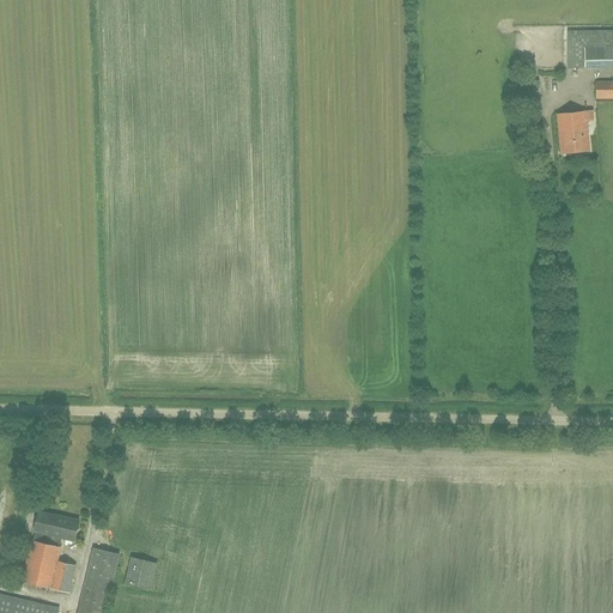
[(571,35),(571,70),(601,70),(601,62),(612,61),(612,37),(601,37),(601,35),(571,35)]
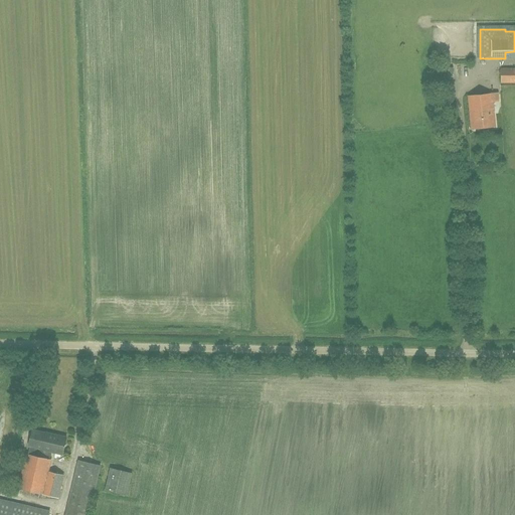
[(514,83),(514,69),(501,69),(501,83),(514,83)]
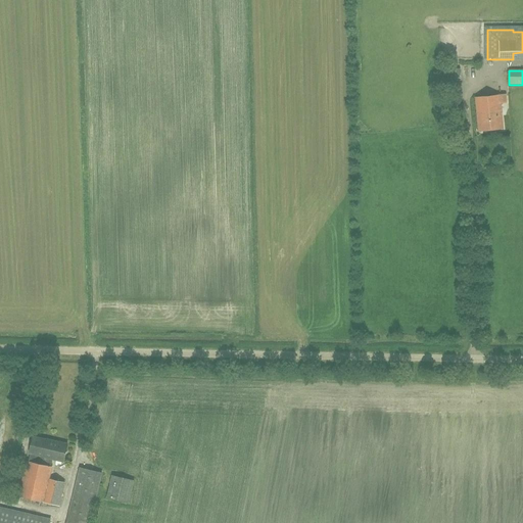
[(458,109),(458,96),(454,96),(454,93),(447,93),(447,109),(458,109)]
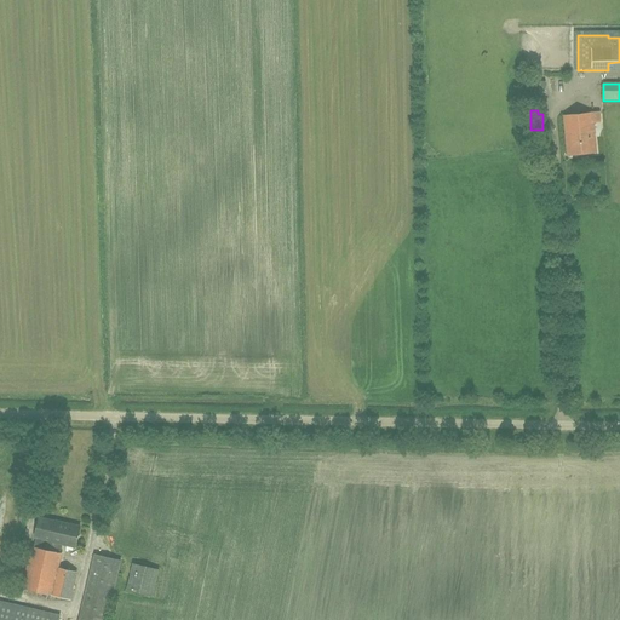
[(593,124),(601,122),(600,113),(592,114),(563,116),(568,156),(597,154),(593,124)]
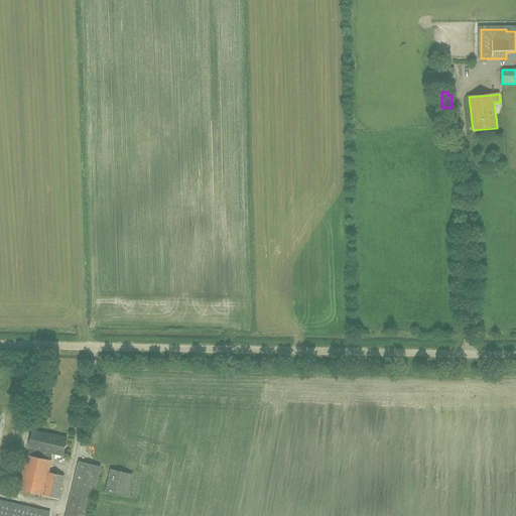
[(40,459),(50,461),(52,454),(62,456),(67,438),(46,433),(46,434),(31,431),(28,447),(30,447),(28,456),(40,459)]
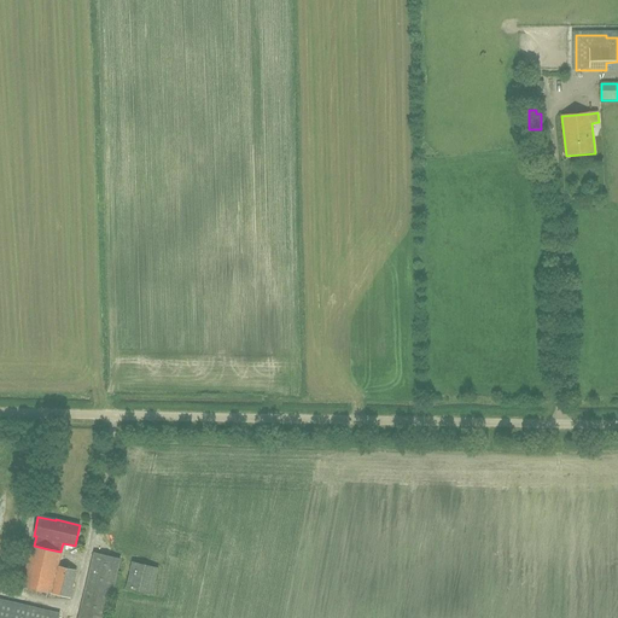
[(62,553),(60,552),(48,549),(34,546),(33,546),(23,587),(70,598),(77,571),(58,566),(62,553)]
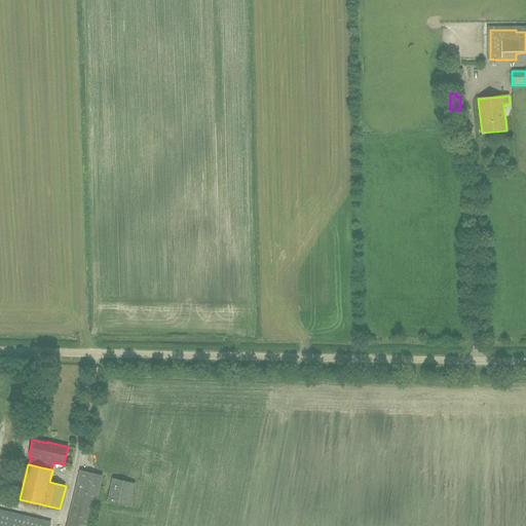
[(90,525),(103,476),(81,471),(67,525),(90,525)]
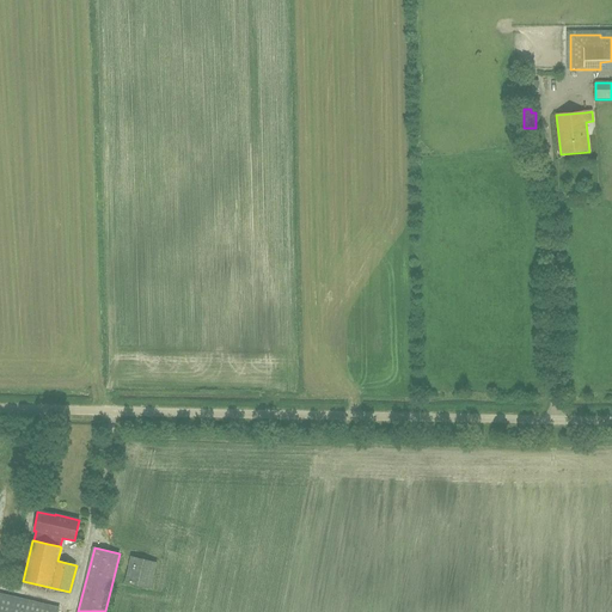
[(151,588),(158,563),(132,557),(126,582),(151,588)]
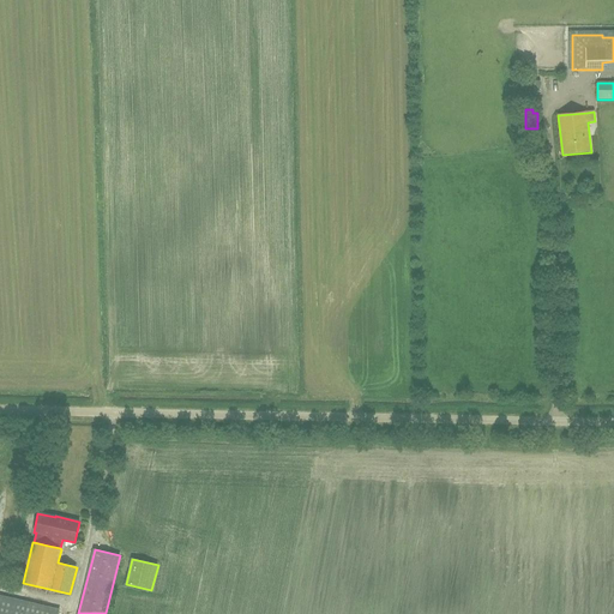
[(59,613),(60,611),(0,596),(0,613),(59,613)]
